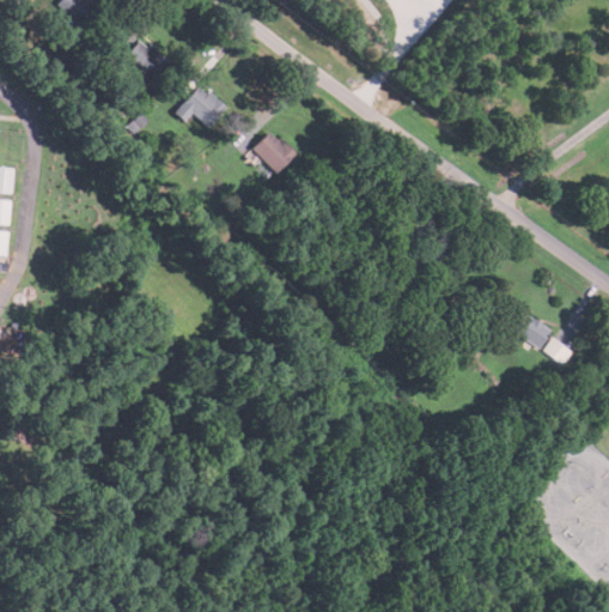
[(101,14),(87,0),(61,0),(59,2),(84,29),(101,14)]
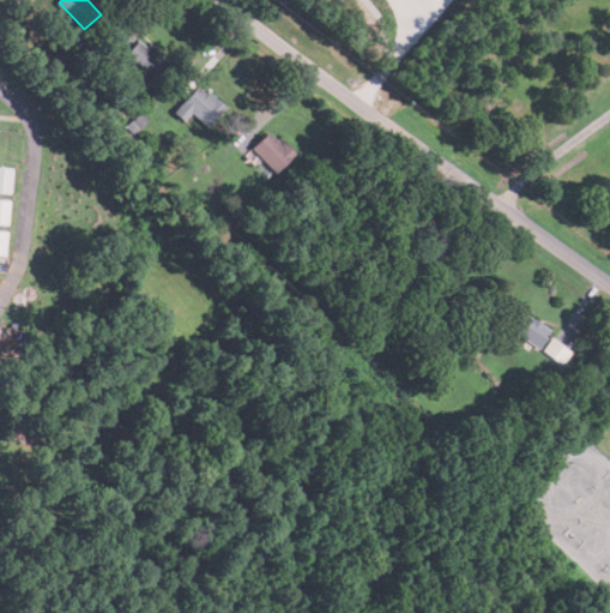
[(150,82),(168,61),(142,37),(124,58),(150,82)]
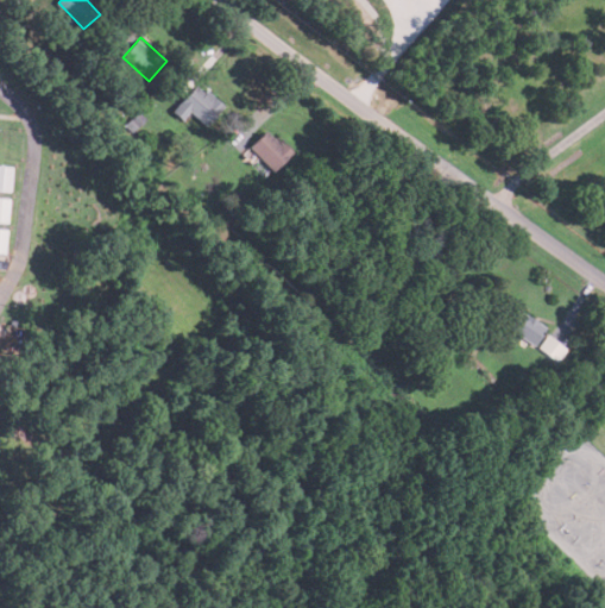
[(182,102),(207,126),(225,107),(200,83),(182,102)]
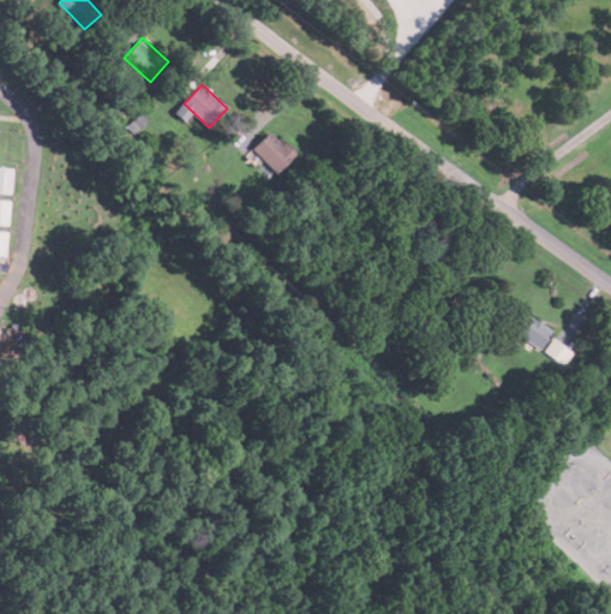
[(251,151),(276,177),(295,156),(270,131),(251,151)]
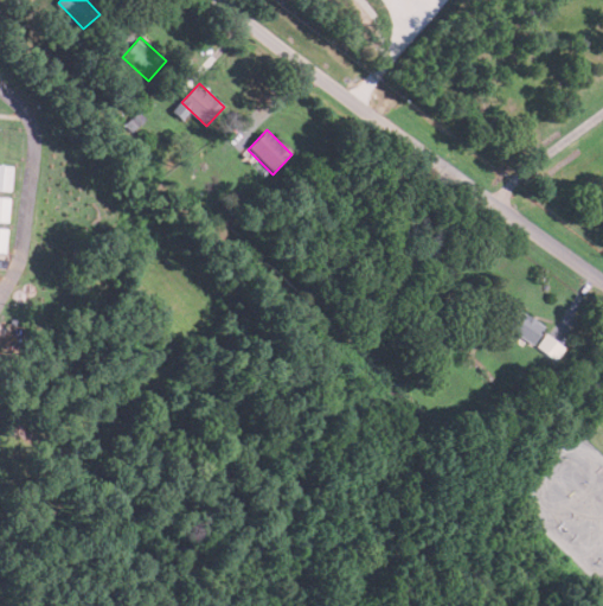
[(0,190),(14,191),(15,166),(0,165),(0,190)]
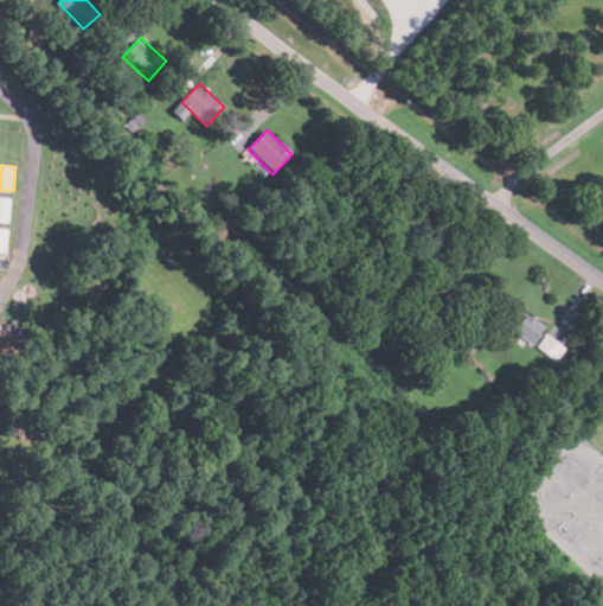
[(0,222),(12,223),(13,198),(0,197),(0,222)]
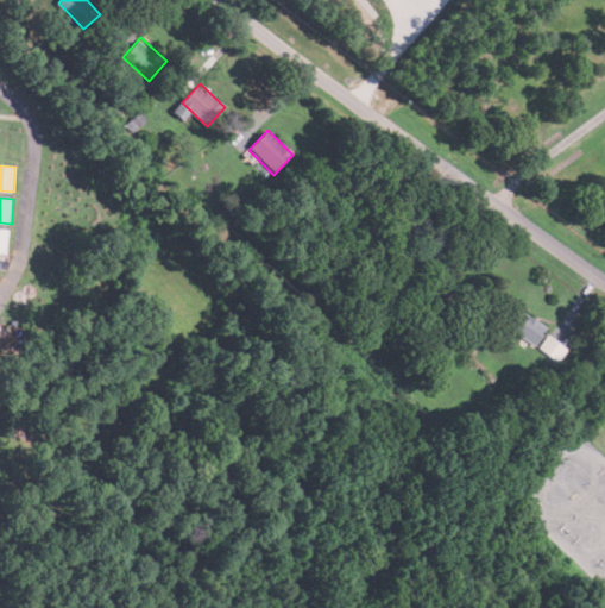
[(548,327),(522,309),(509,328),(536,346),(548,327)]
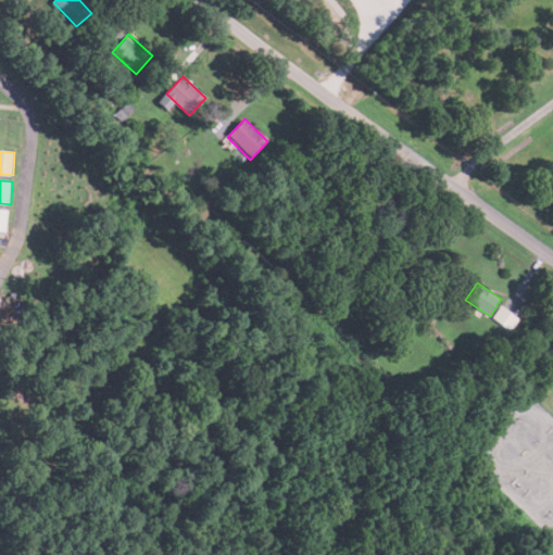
[(494,319),(512,332),(522,319),(504,306),(494,319)]
